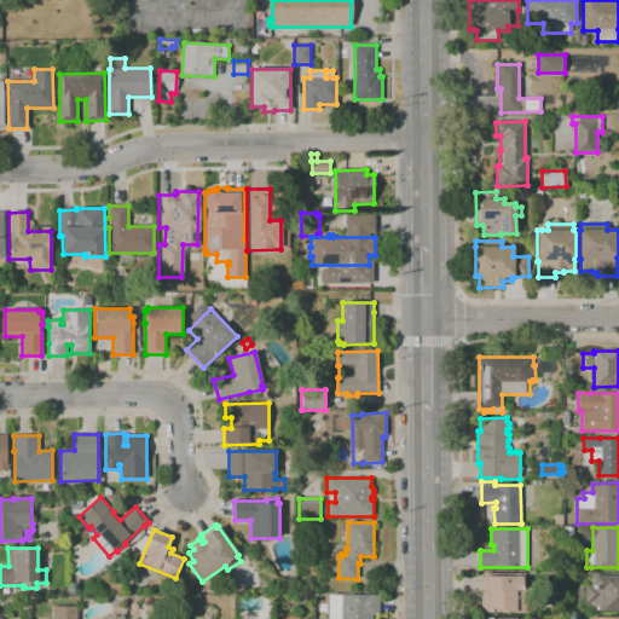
[(133,557),(128,551),(133,548),(138,554),(133,557)]
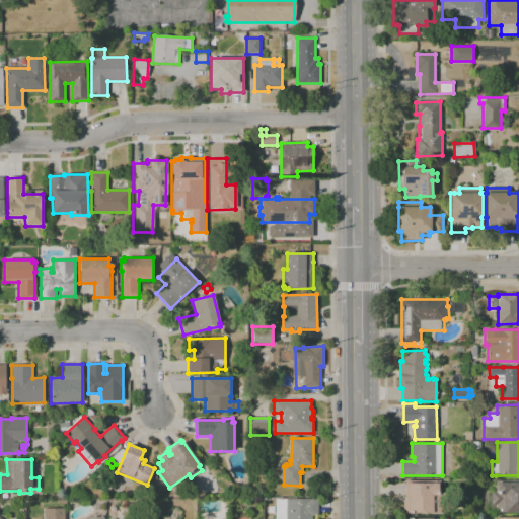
[(441,513),(403,513),(403,500),(405,500),(405,480),(442,480),(442,506),(441,506),(441,513)]
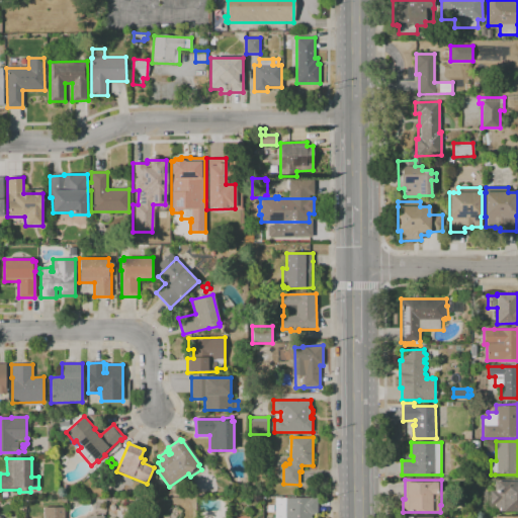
[(517,512),(483,512),(483,492),(491,492),(491,491),(495,491),(495,480),(517,480),(517,512)]
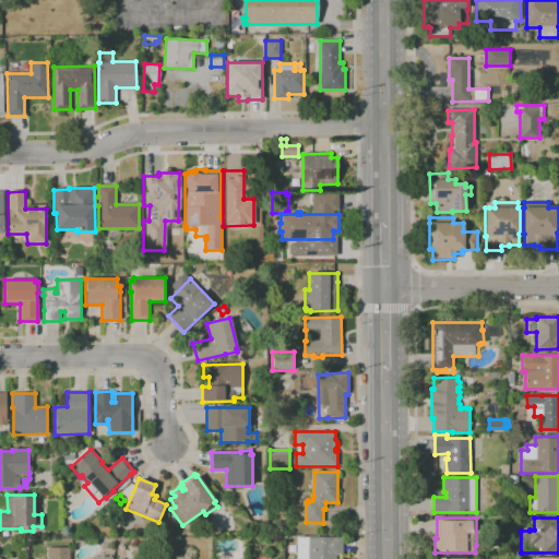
[(336,558),(297,558),(297,537),(343,537),(343,556),(336,556),(336,558)]
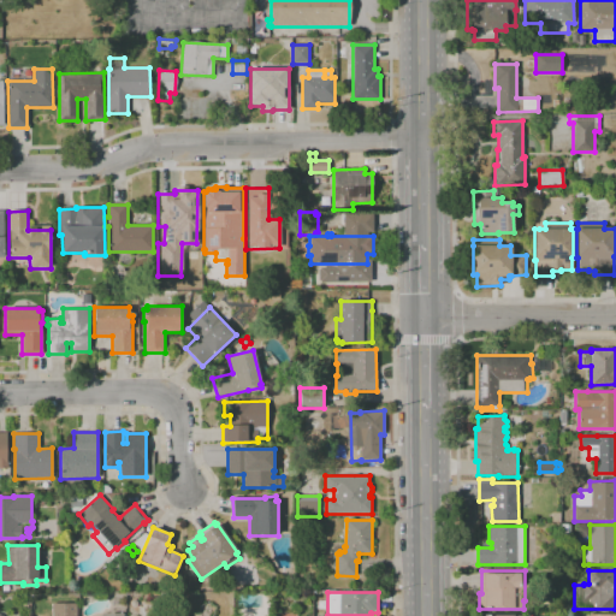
[(52,615),(52,604),(77,604),(77,615),(52,615)]
